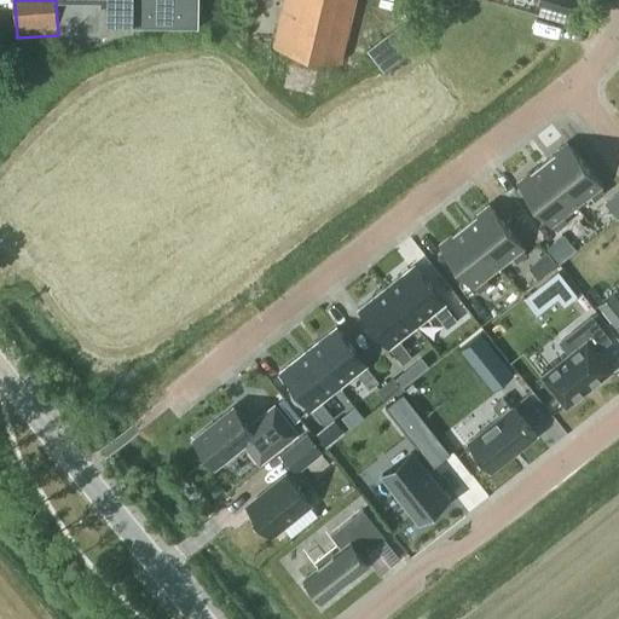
[(58,0),(59,30),(59,46),(104,39),(104,29),(132,25),(132,0),(58,0)]
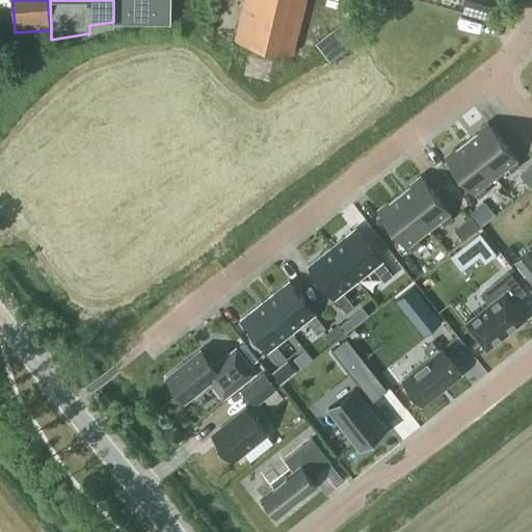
[(113,0),(113,22),(170,23),(170,0),(113,0)]
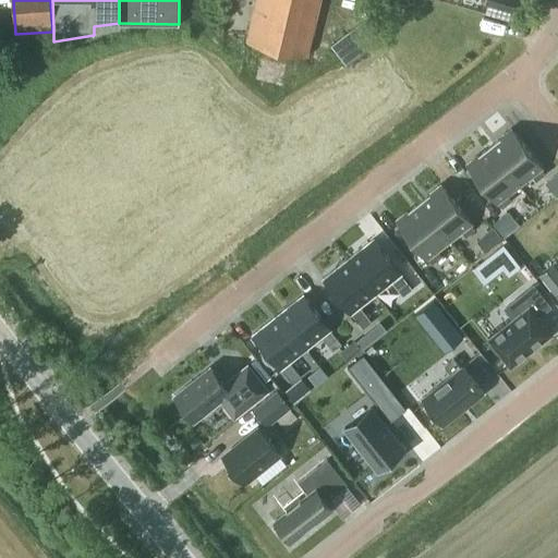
[(256,0),(246,43),(307,57),(320,0),(256,0)]
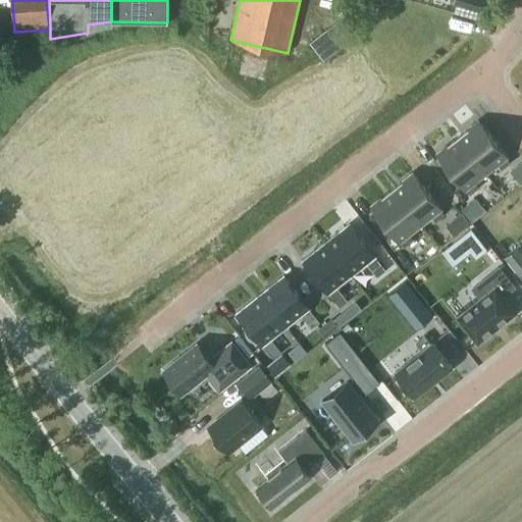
[(483,0),(453,0),(452,4),(480,12),(483,0)]
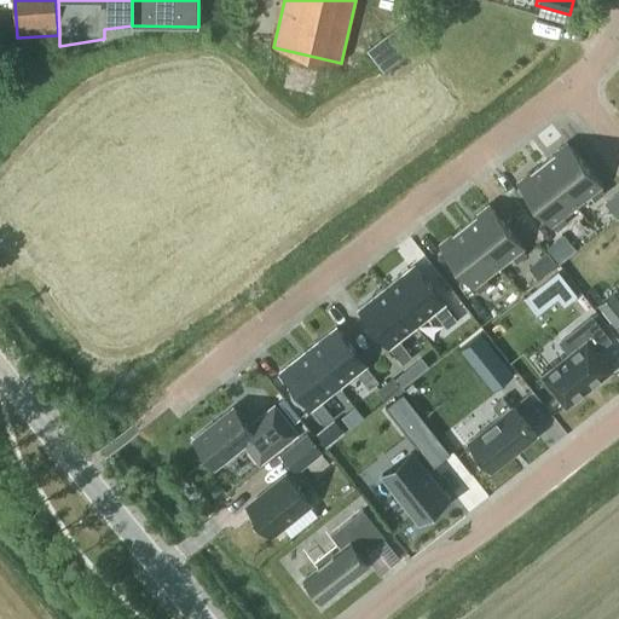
[(387,64),(427,38),(412,16),(372,44),(387,64)]
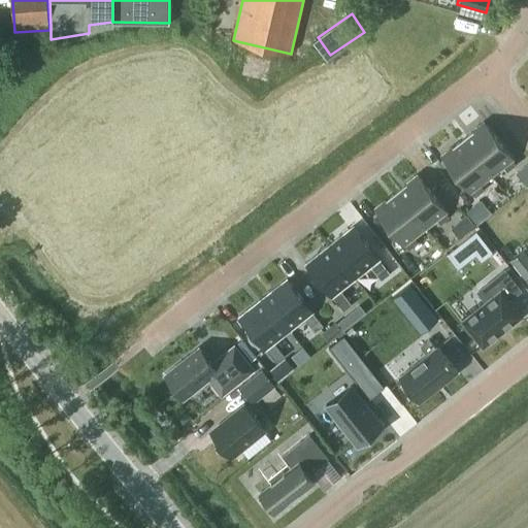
[(462,138),(493,176),(504,167),(507,171),(517,164),(514,160),(515,159),(484,121),(462,138)]
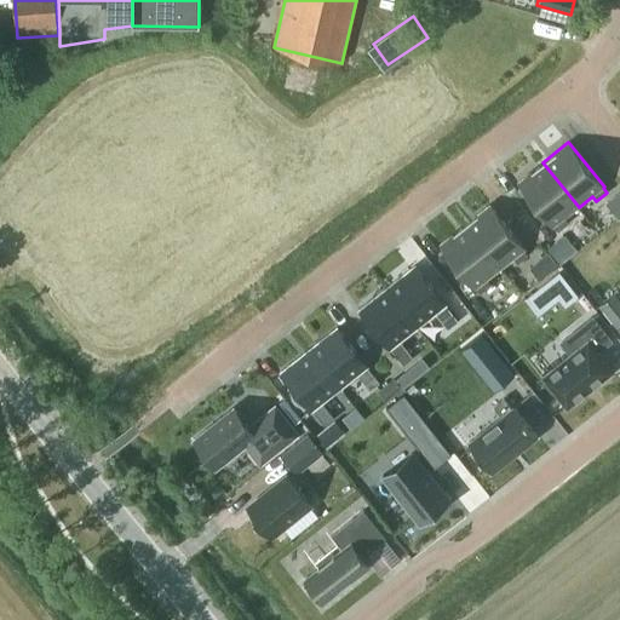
[(543,162),(517,183),(552,228),(555,225),(560,231),(569,223),(566,218),(579,207),(543,162)]
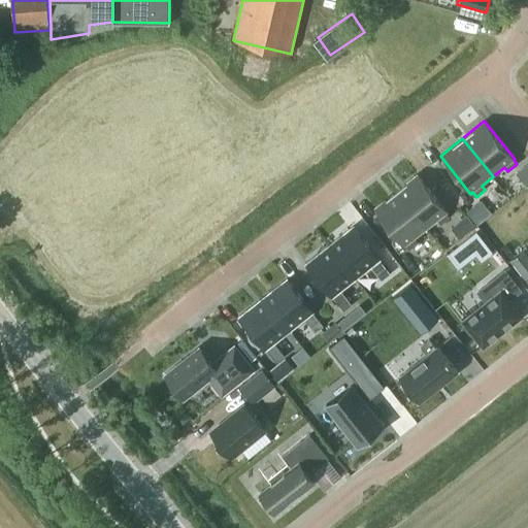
[(527,186),(527,162),(516,172),(527,187),(527,186)]
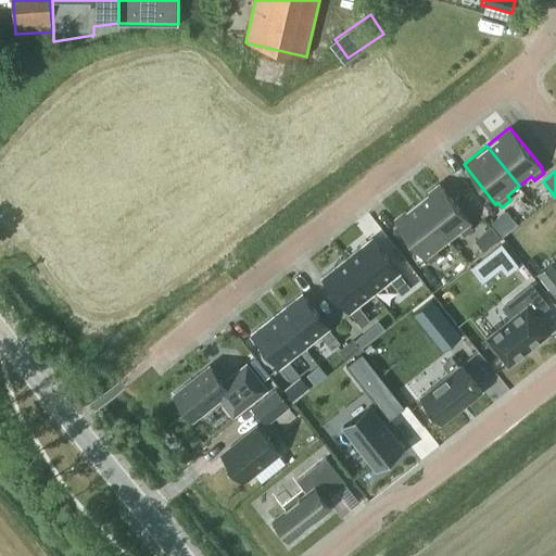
[(417,201),(449,241),(462,231),(465,236),(474,228),(470,224),(471,223),(440,182),(417,201)]
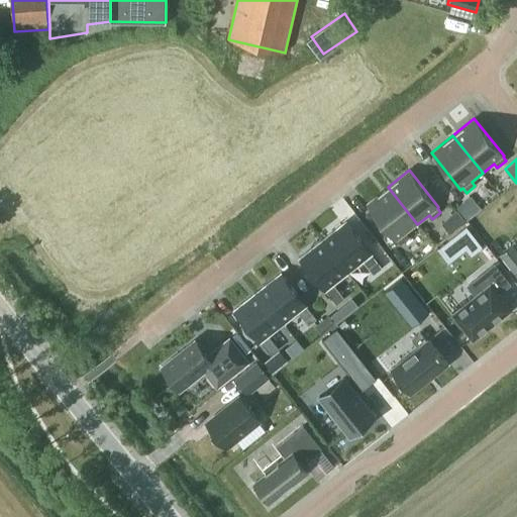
[(388,187),(366,204),(395,241),(397,240),(401,244),(409,237),(406,233),(417,224),(388,187)]
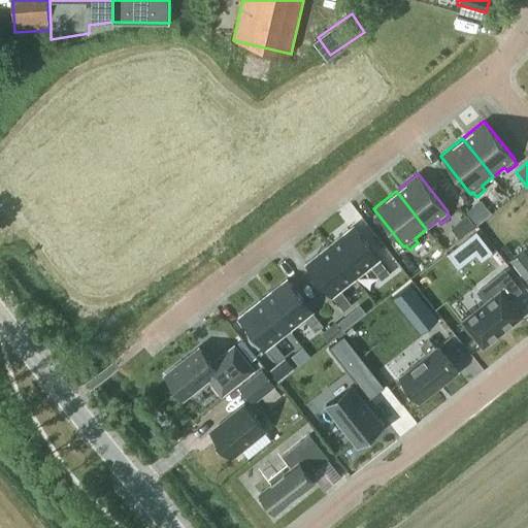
[(476,225),(491,212),(481,200),(466,211),(476,225)]
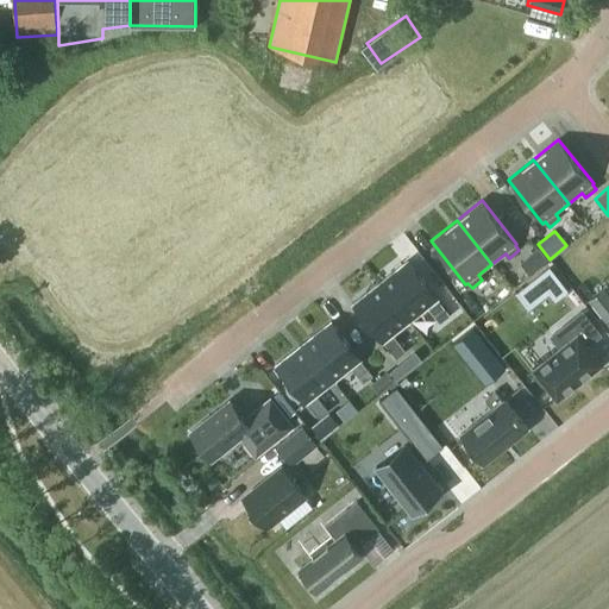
[(539,268),(548,261),(539,248),(529,256),(539,268)]
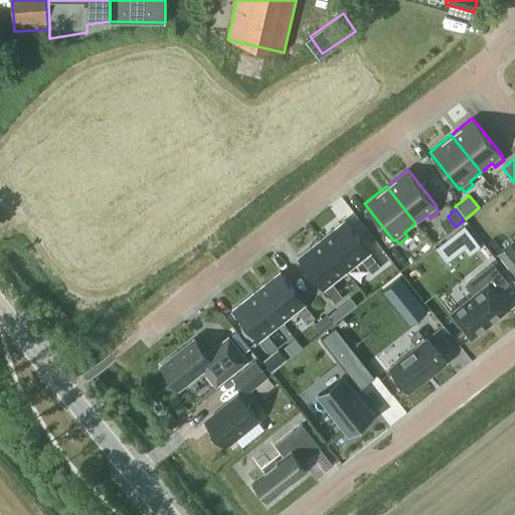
[(361,256),(371,270),(379,264),(343,218),(320,236),(346,269),(361,256)]
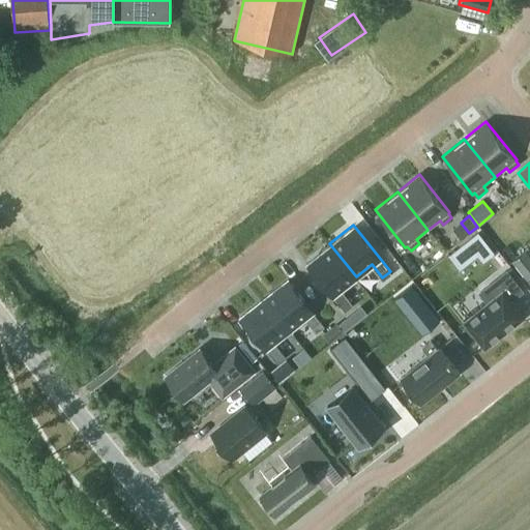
[(461,266),(479,252),(484,259),(495,252),(478,231),(450,254),(461,266)]
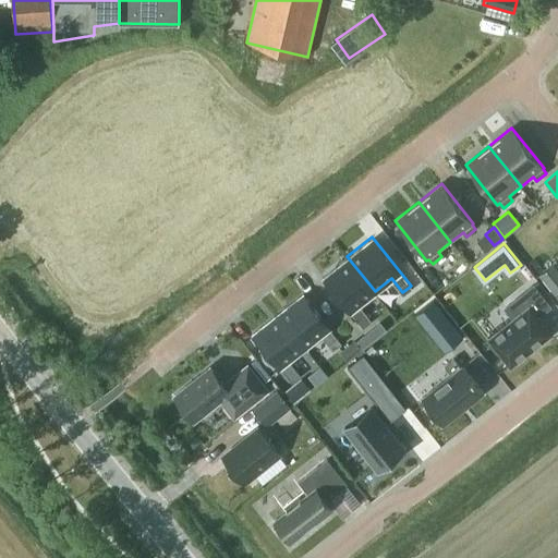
[(323,276),(361,325),(370,318),(359,304),(375,291),(347,256),(323,276)]
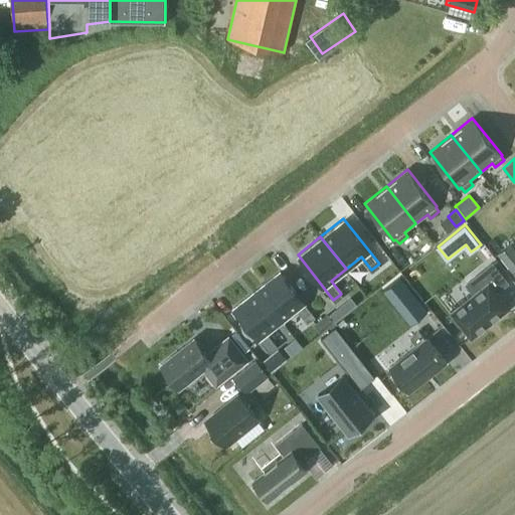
[(498,254),(514,275),(514,274),(514,248),(511,243),(498,254)]
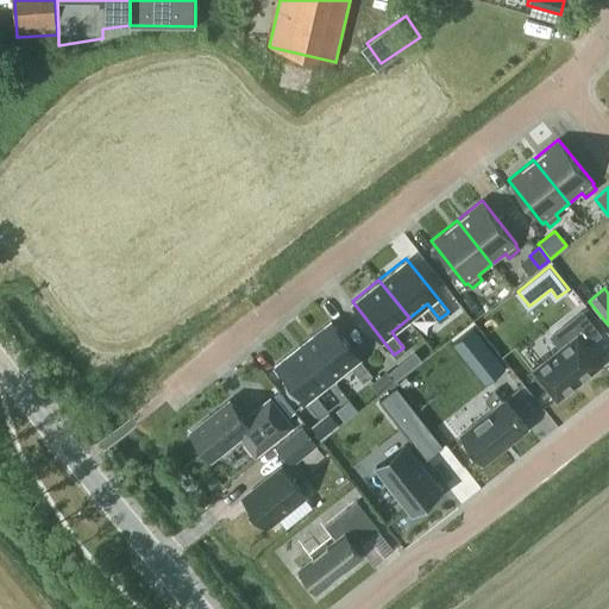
[(562,346),(533,369),(557,400),(602,364),(588,346),(586,344),(600,334),(582,312),(552,336),(560,345),(562,346)]
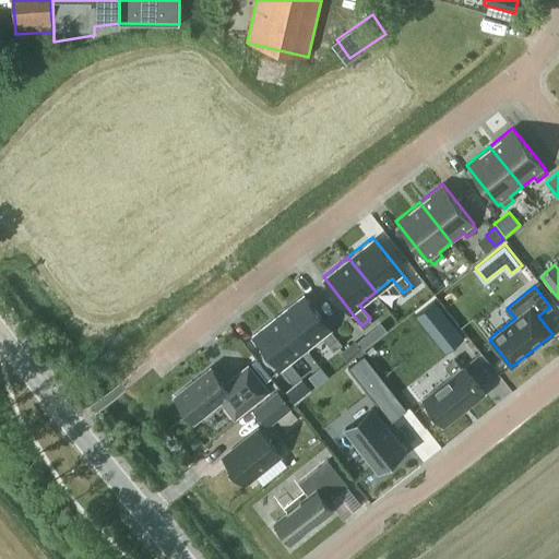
[(277,312),(305,347),(321,334),(332,348),(341,342),(302,293),(277,312)]
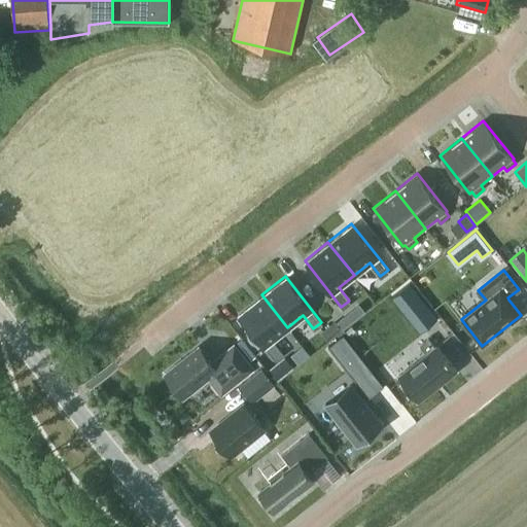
[(238,313),(275,359),(282,353),(272,340),(287,327),(261,294),(238,313)]
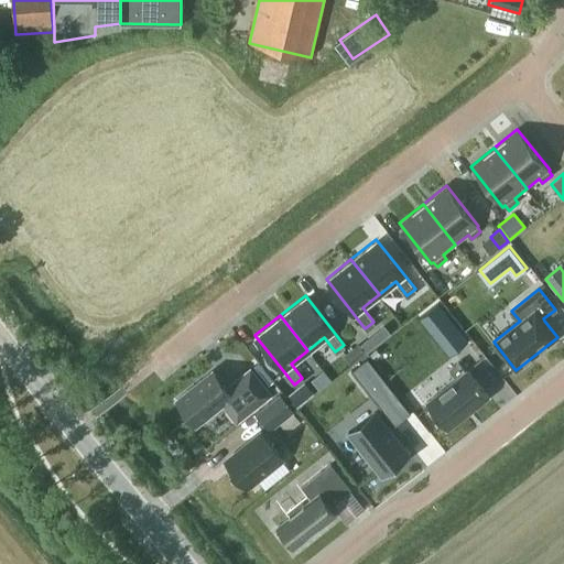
[(468,340),(448,315),(434,327),(453,353),(468,340)]
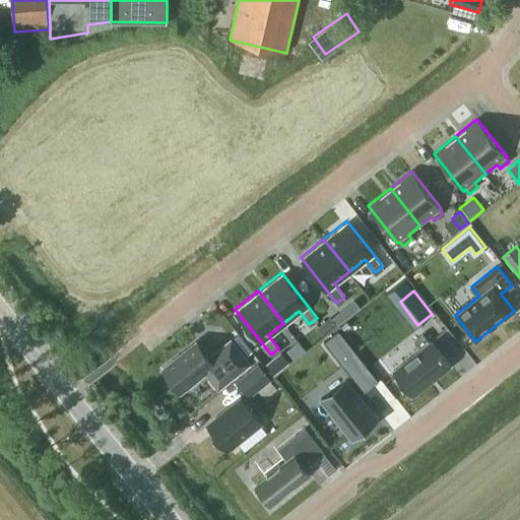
[(335,317),(340,324),(362,308),(355,301),(335,317)]
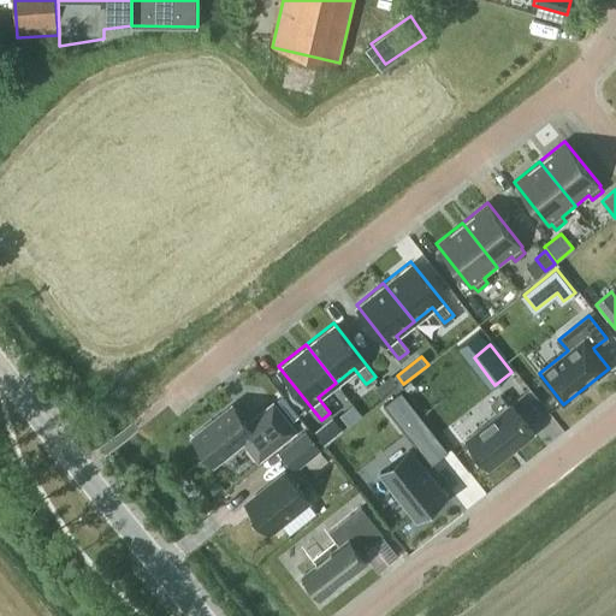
[(375,388),(384,398),(400,386),(391,375),(375,388)]
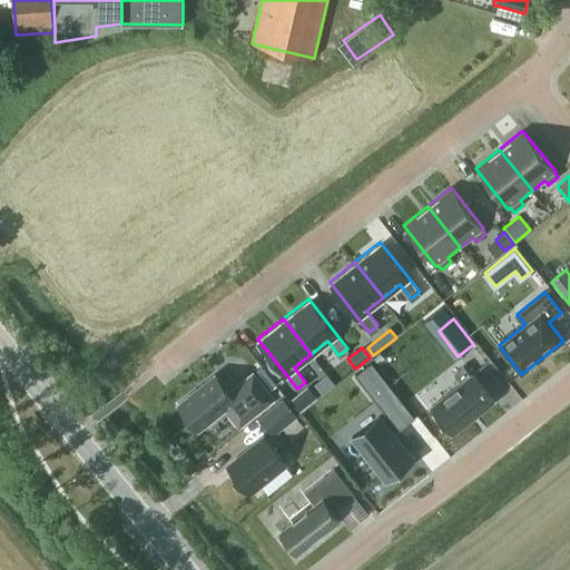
[(465,377),(433,403),(454,430),(497,397),(469,360),(458,369),(465,377)]
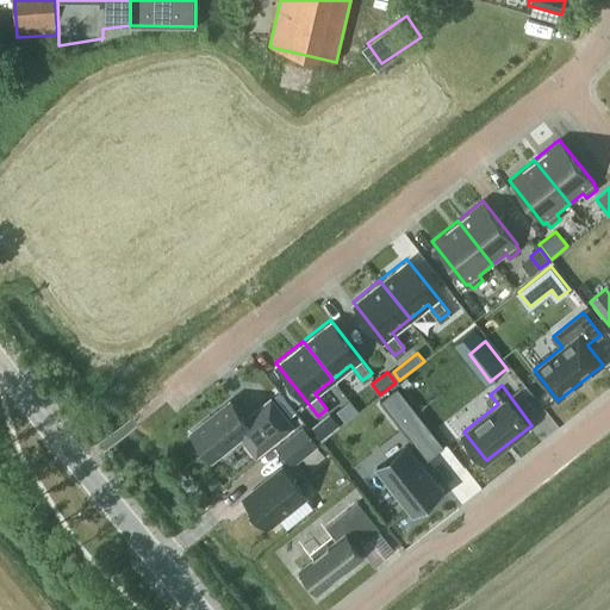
[(212,459),(251,428),(230,402),(191,433),(212,459)]
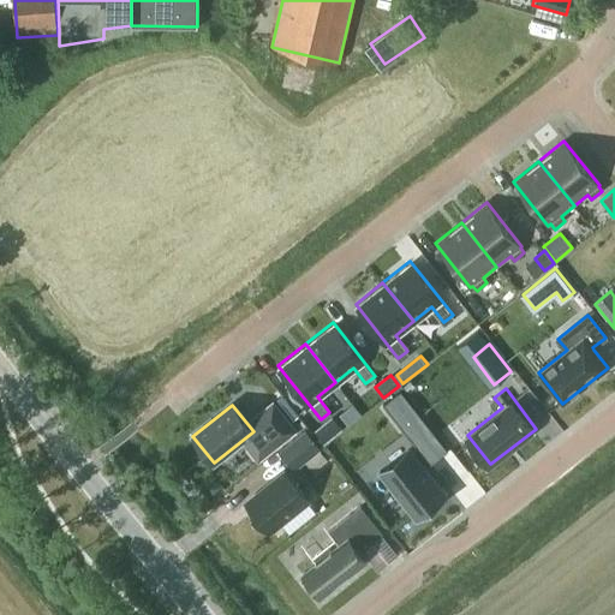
[(417,405),(401,417),(425,447),(440,436),(417,405)]
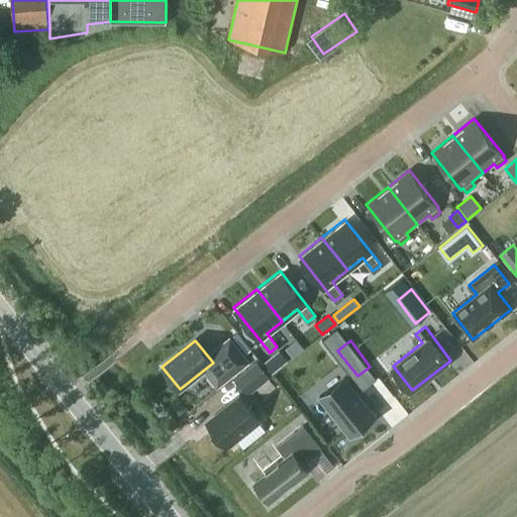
[(247,366),(257,357),(251,349),(241,357),(247,366)]
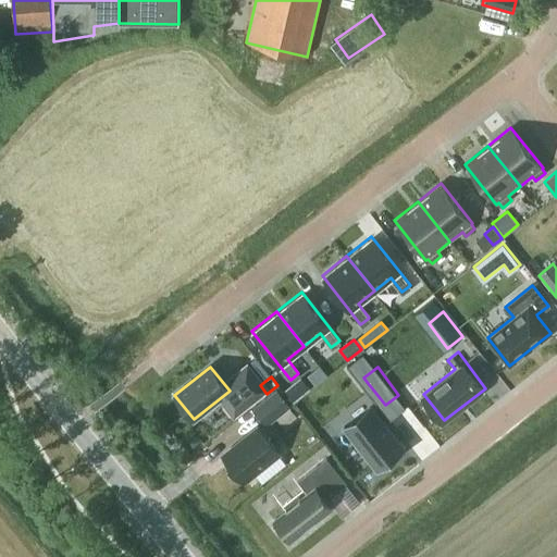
[(309,391),(301,380),(284,393),(293,404),(309,391)]
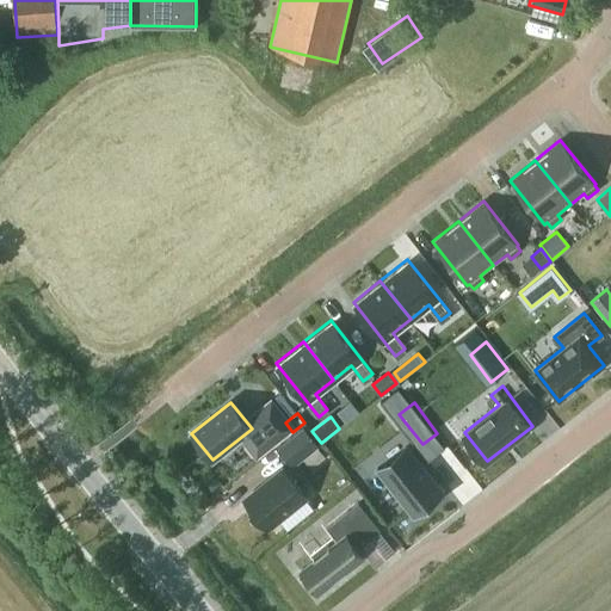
[(277,448),(294,468),(320,446),(303,427),(277,448)]
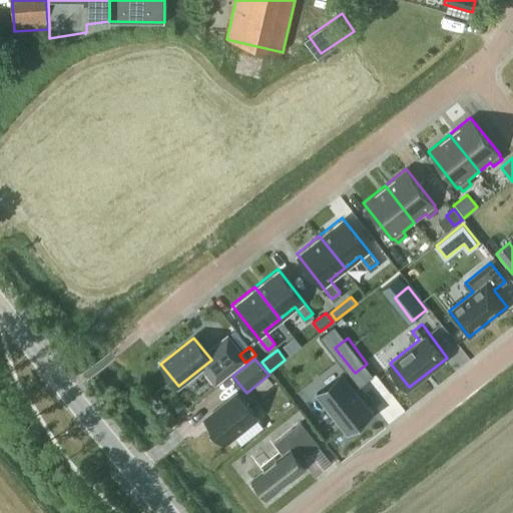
[(348,433),(372,414),(341,374),(340,375),(342,378),(320,395),(318,393),(317,393),(348,433)]
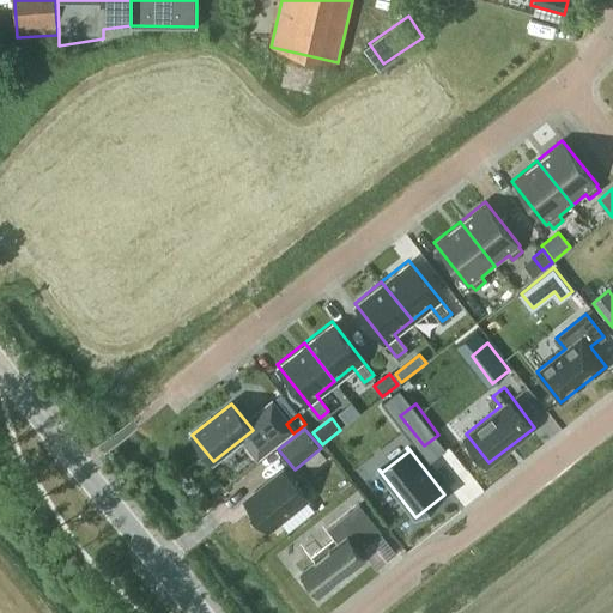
[(268,529),(308,498),(285,471),(246,502),(268,529)]
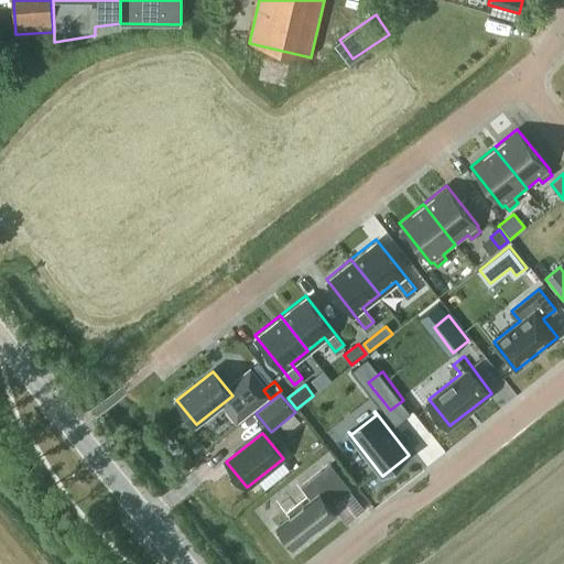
[(257,479),(264,489),(289,469),(281,459),(257,479)]
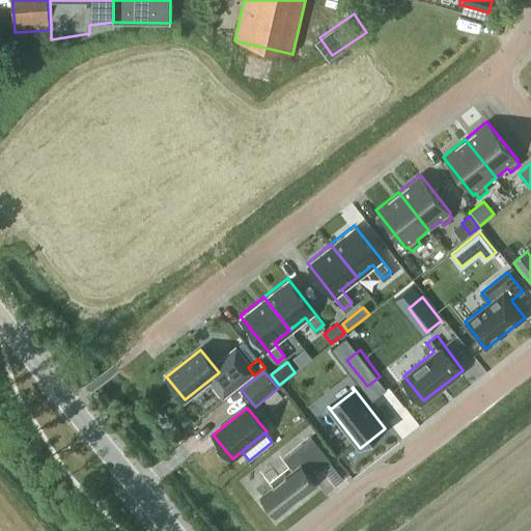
[(331,460),(311,437),(284,458),(292,469),(259,495),(277,516),(317,483),(311,476),(331,460)]
